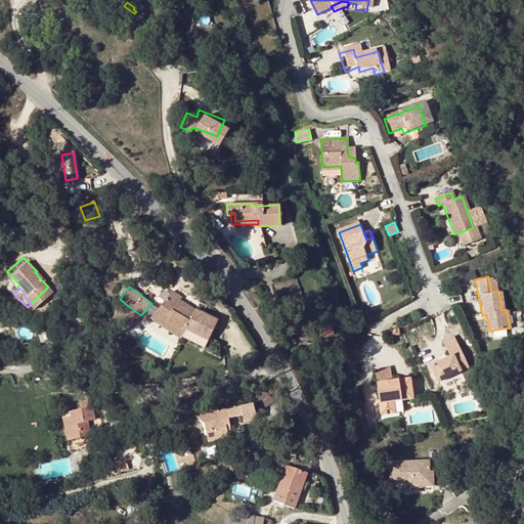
[(193,313),(178,303),(180,301),(181,298),(172,291),(155,314),(166,322),(184,334),(186,329),(209,340),(219,321),(195,309),(193,313)]
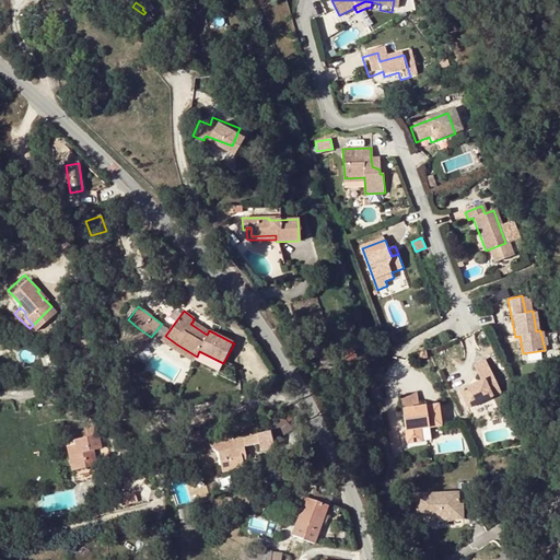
[(190,324),(207,335),(209,330),(193,322),(190,324)]
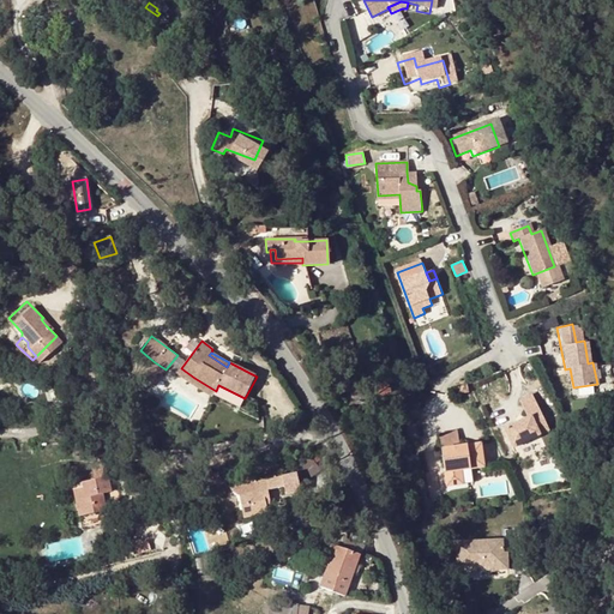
[(149,357),(137,373),(144,378),(155,362),(149,357)]
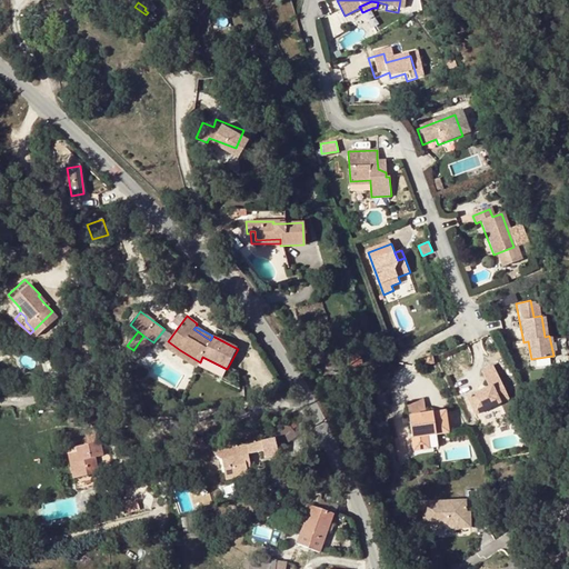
[(143,336),(133,350),(143,357),(153,342),(143,336)]
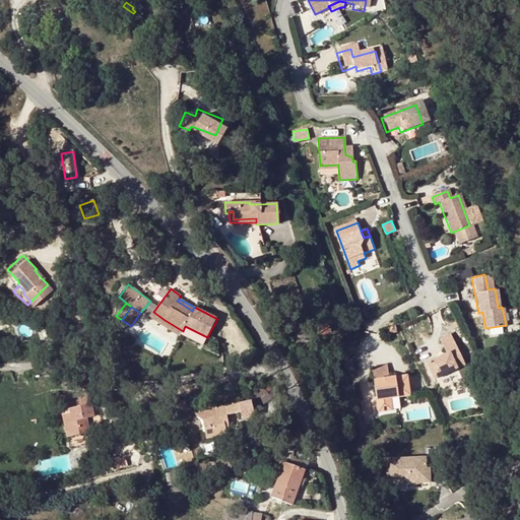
[(150,317),(167,328),(180,336),(183,331),(165,320),(153,312),(150,317)]
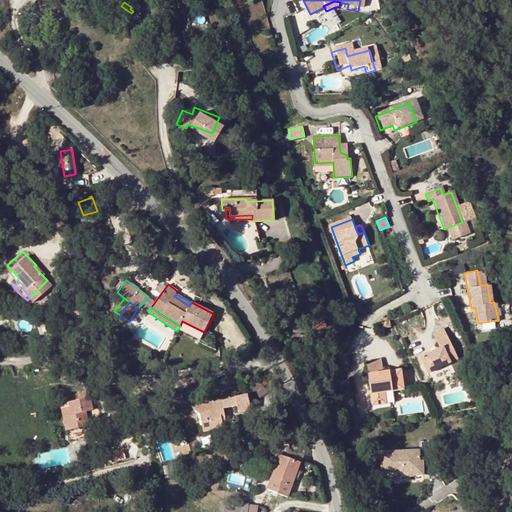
[(312,323),(314,329),(326,326),(324,319),(312,323)]
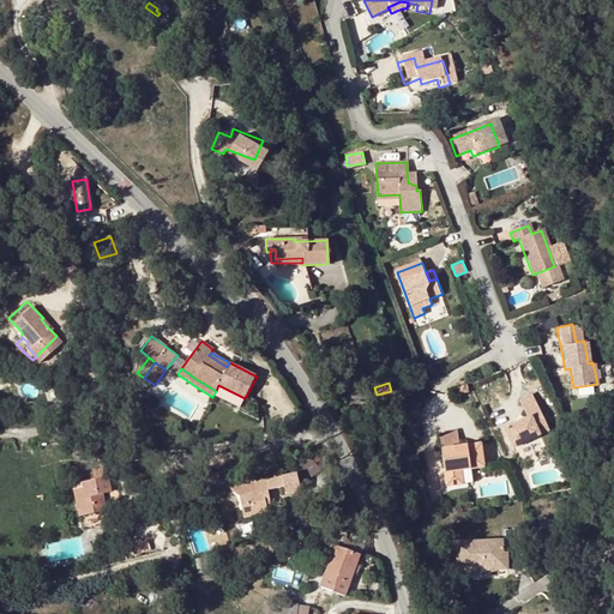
[(468,384),(458,387),(461,395),(470,392),(468,384)]
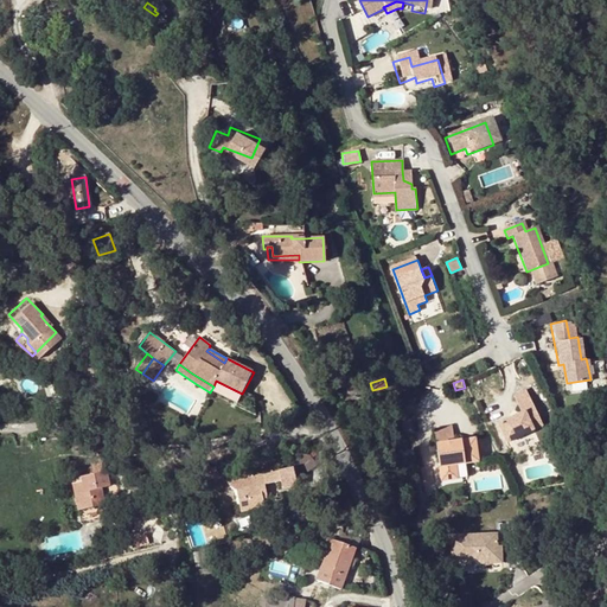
[(210,393),(237,404),(242,394),(216,381),(213,387),(210,393)]
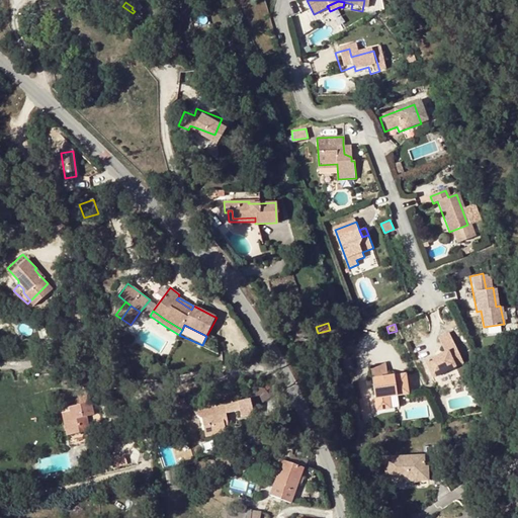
[(455,367),(452,361),(461,357),(450,333),(439,338),(445,352),(425,361),(433,378),(455,367)]
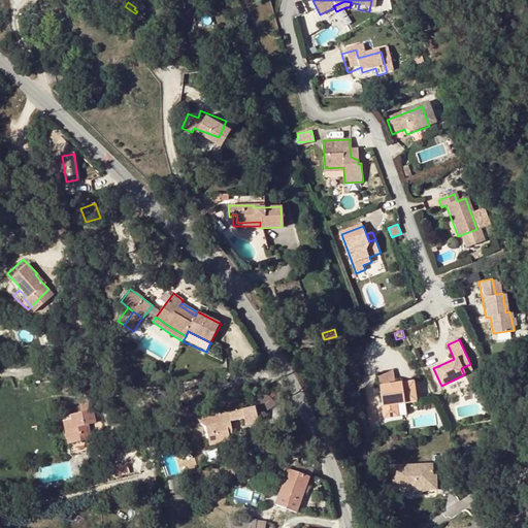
[(461,368),(464,374),(473,370),(470,364),(461,368)]
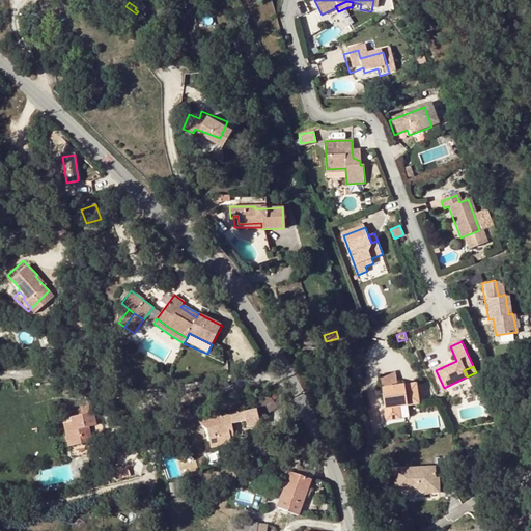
[(386,394),(382,395),(386,419),(399,417),(398,404),(418,402),(416,383),(392,385),(392,388),(386,389),(386,394)]
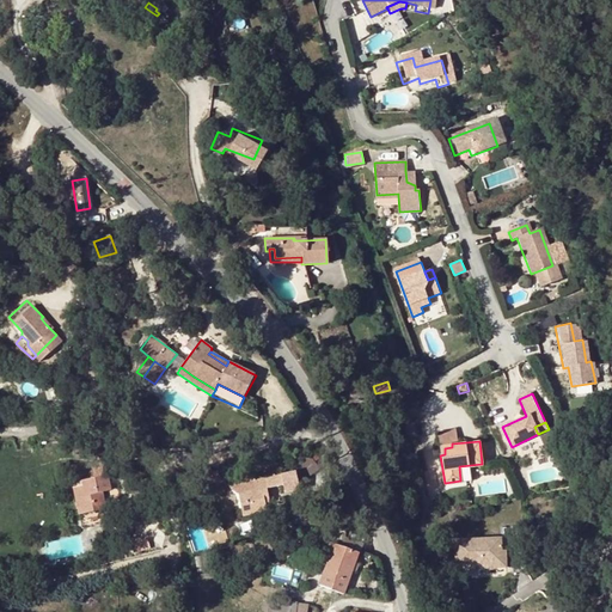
[(83,487),(73,489),(81,527),(106,521),(104,509),(112,507),(105,467),(92,470),(95,479),(81,483),(83,487)]
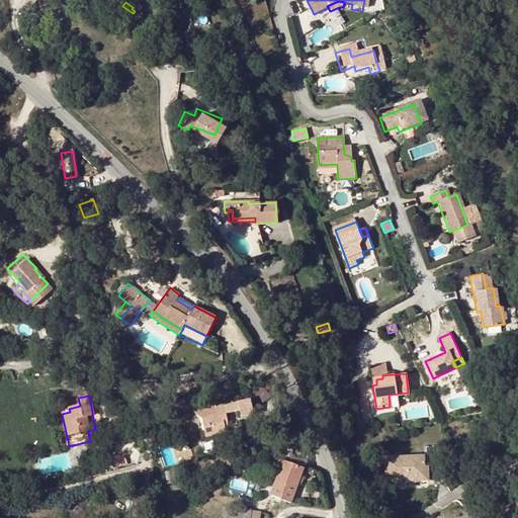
[(224,421),(228,420),(225,405),(214,407),(211,396),(190,400),(197,410),(200,410),(206,438),(216,436),(227,434),(225,426),(224,421)]
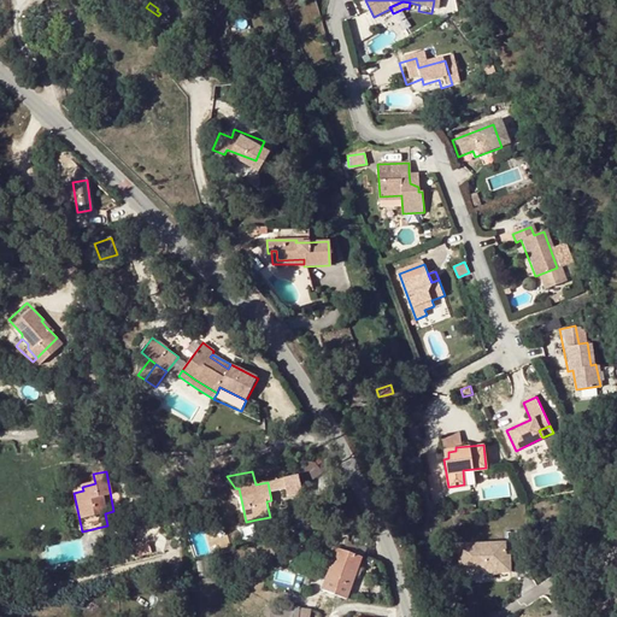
[(206,491),(223,483),(219,475),(215,477),(213,476),(201,481),(206,491)]
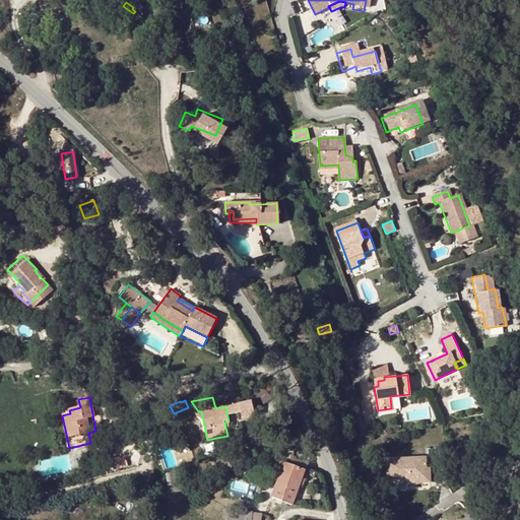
[(482,435),(492,436),(492,428),(493,423),(489,423),(489,418),(484,418),(482,435)]
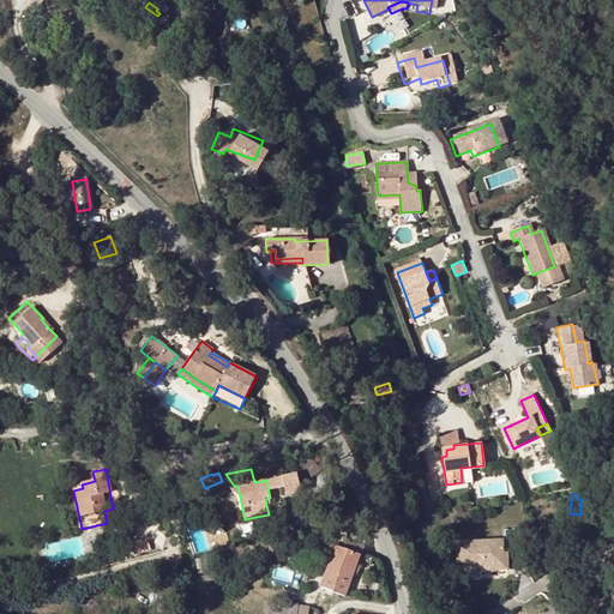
[(480,564),(500,563),(499,551),(498,539),(453,542),(456,566),(480,564)]
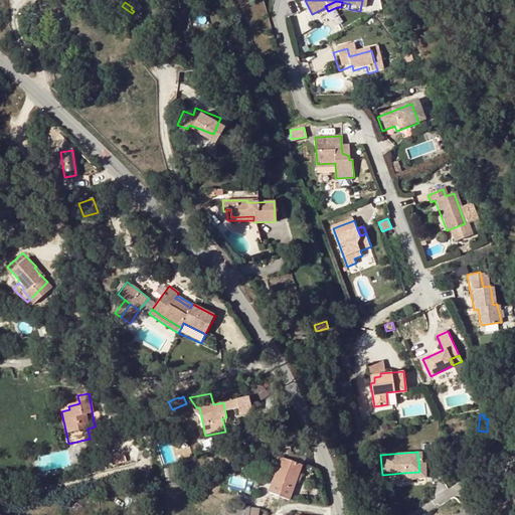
[(266,468),(263,467),(261,471),(275,476),(269,493),(290,500),(302,466),(271,455),(266,468)]
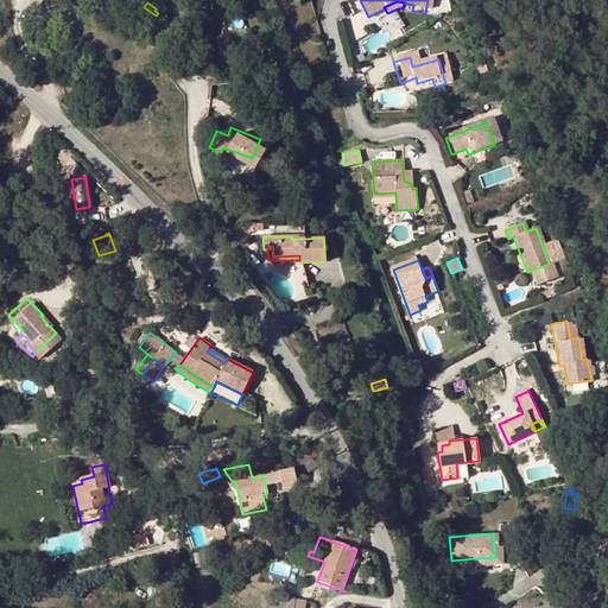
[(494,545),(495,557),(475,558),(475,563),(500,562),(500,545),(494,545)]
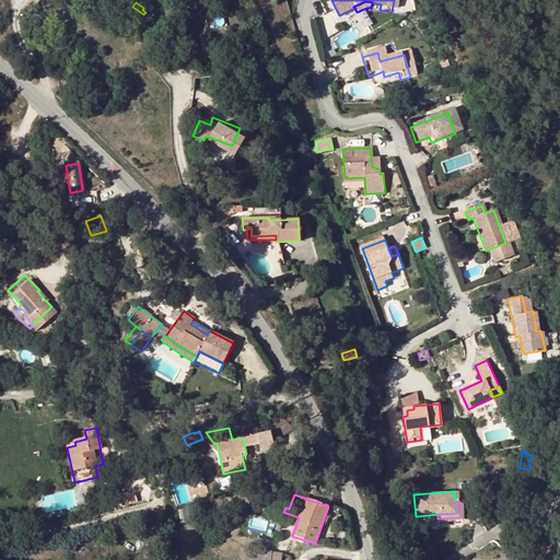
[(199,527),(196,505),(186,508),(188,528),(199,527)]
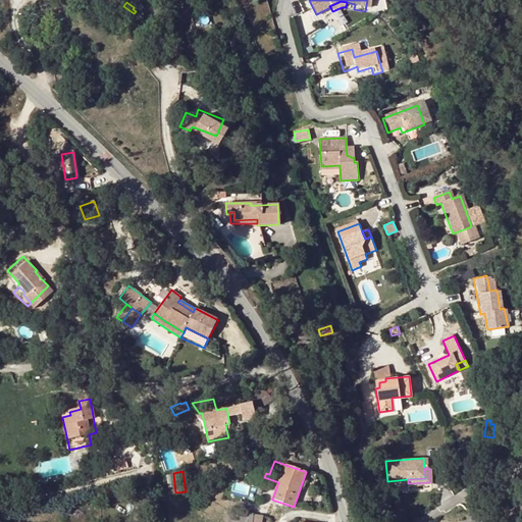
[(270,521),(271,518),(262,517),(263,515),(228,510),(226,521),(270,521)]
